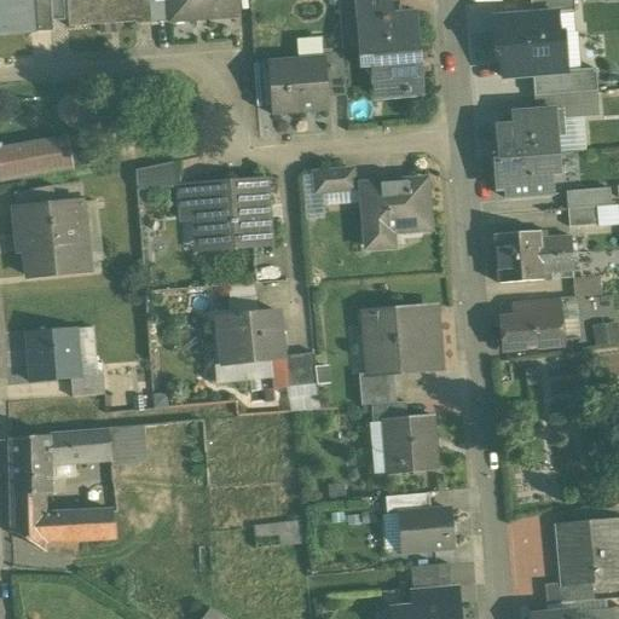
[(28,0),(0,0),(0,35),(32,33),(28,0)]
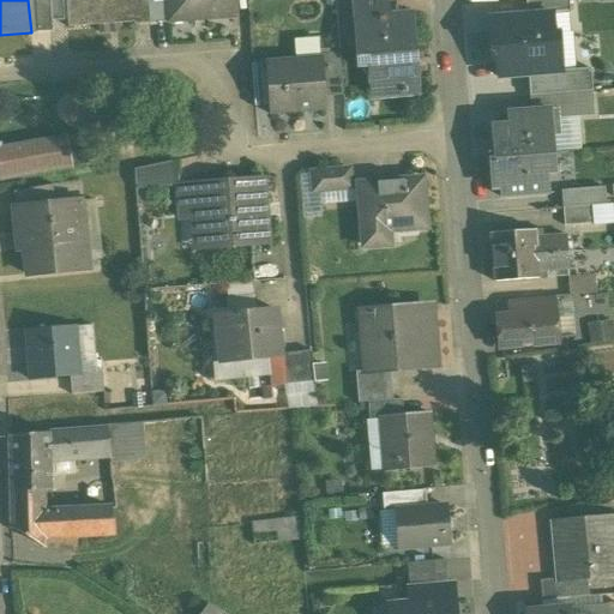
[(48,0),(32,0),(36,32),(52,31),(50,22),(48,0)]
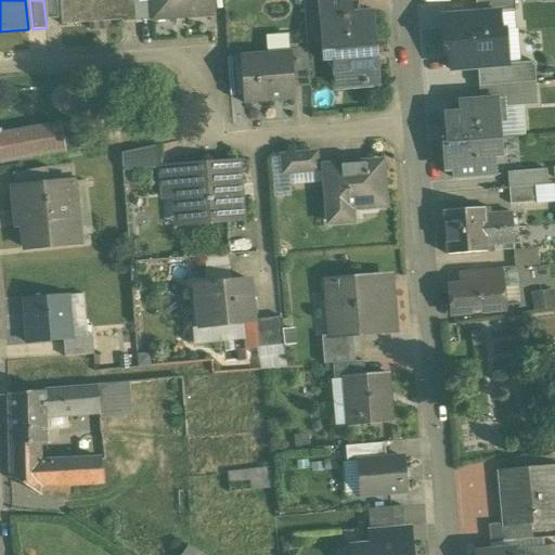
[(57,0),(43,0),(46,20),(60,18),(57,0)]
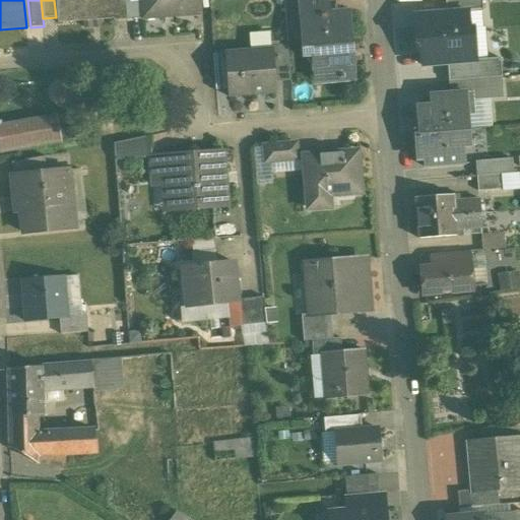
[(56,0),(58,23),(113,19),(113,20),(126,19),(124,0),(56,0)]
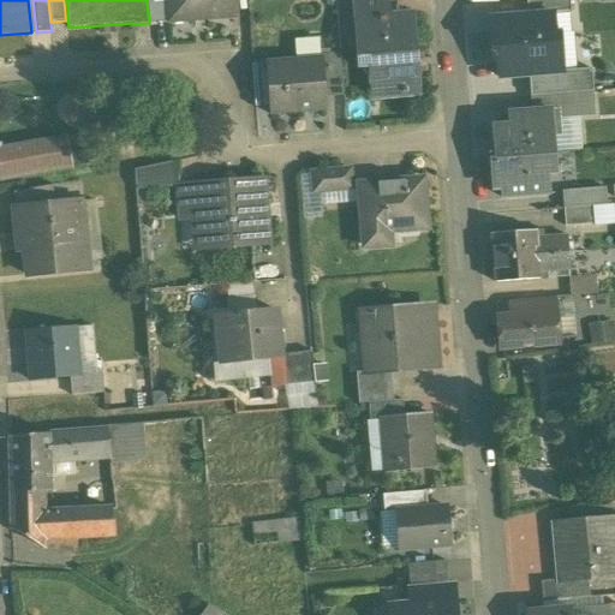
[(233,0),(165,0),(167,22),(236,17),(233,0)]
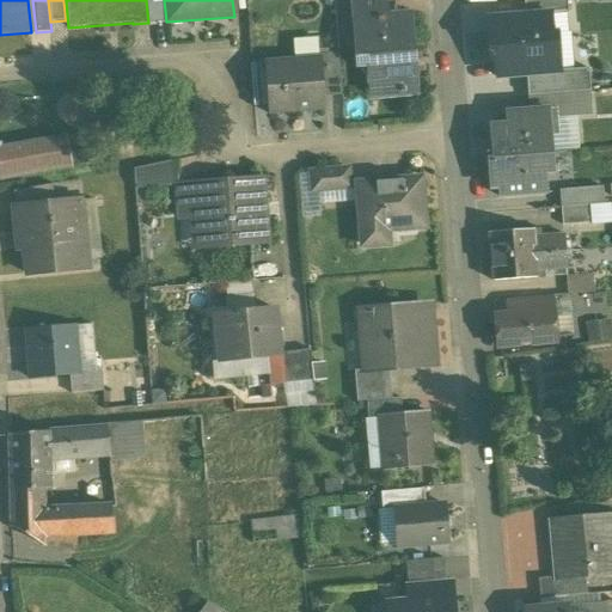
[(383,0),(349,0),(350,22),(359,22),(362,20),(361,13),(384,11),(383,0)]
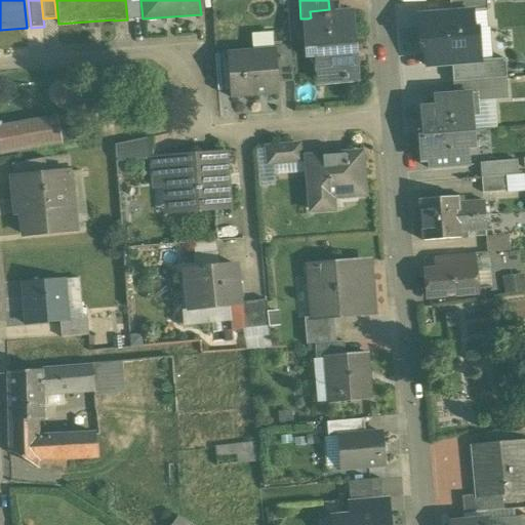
[(485,0),(460,0),(449,1),(450,13),(471,12),(471,13),(487,12),(485,0)]
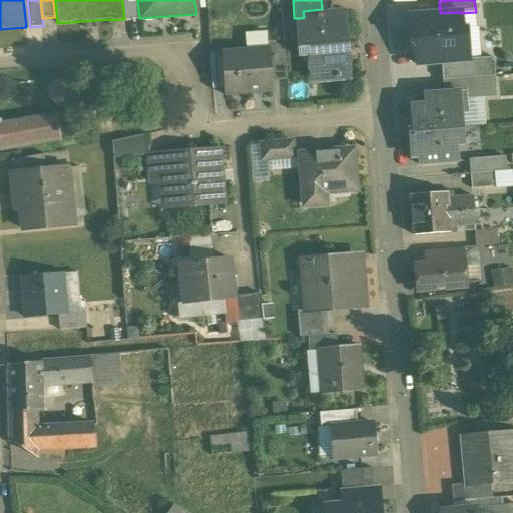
[(339,13),(323,14),(322,9),(303,11),(304,17),(301,18),(303,47),(313,46),(316,79),(348,77),(347,56),(342,56),(339,13)]
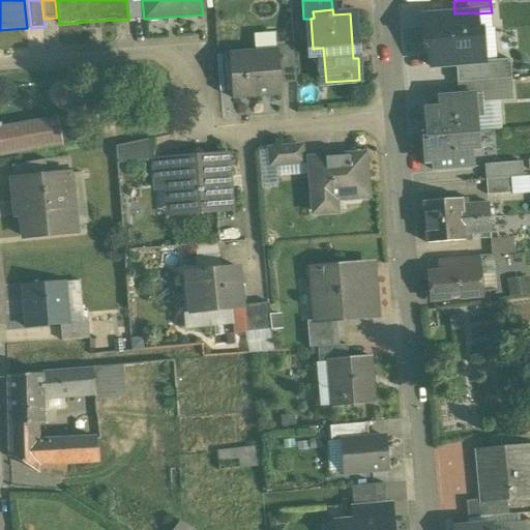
[(454,13),(421,17),(423,43),(428,43),(430,67),(455,66),(483,63),(483,62),(481,30),(477,30),(475,13),(475,12),(454,13)]
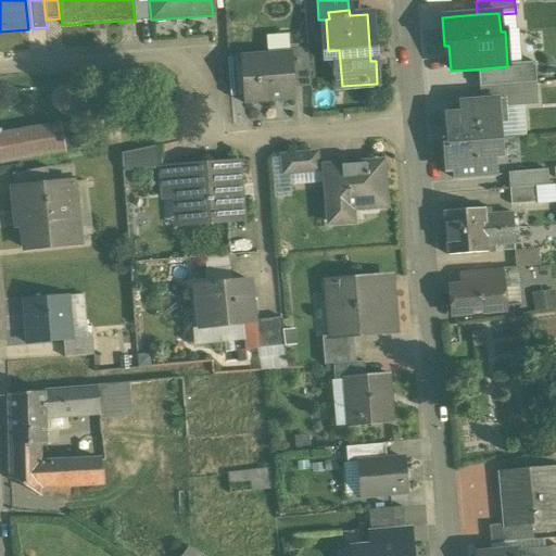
[(289,58),(269,60),(269,55),(241,58),(241,55),(239,55),(243,103),(244,103),(244,101),(275,99),(274,98),(292,97),(292,100),(293,100),(293,88),(291,59),(290,52),(288,52),(289,58)]
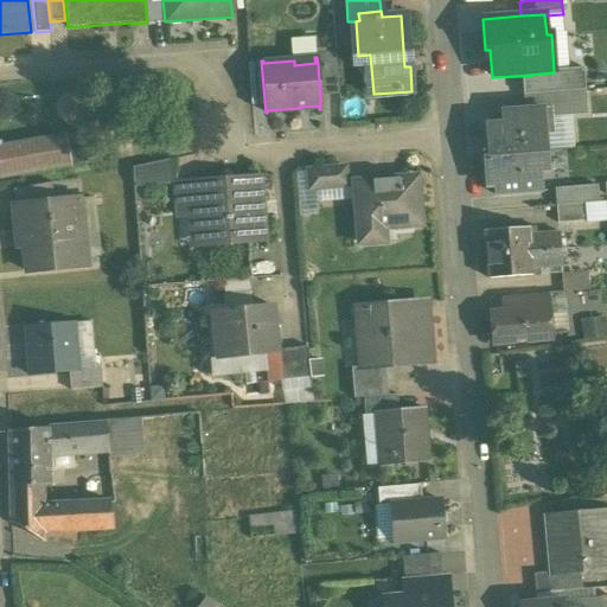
[(336,63),(318,64),(320,96),(339,95),(336,63)]
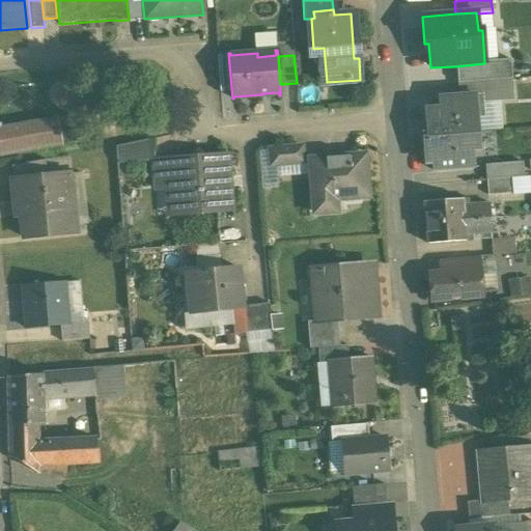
[(484,63),(456,66),(457,84),(511,80),(510,60),(484,62),(484,63)]
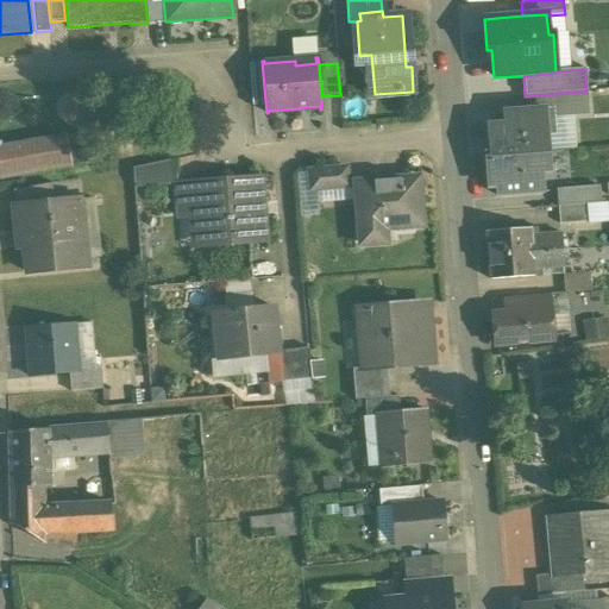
[(586,92),(525,96),(526,111),(544,110),(545,119),(554,119),(589,115),(586,92)]
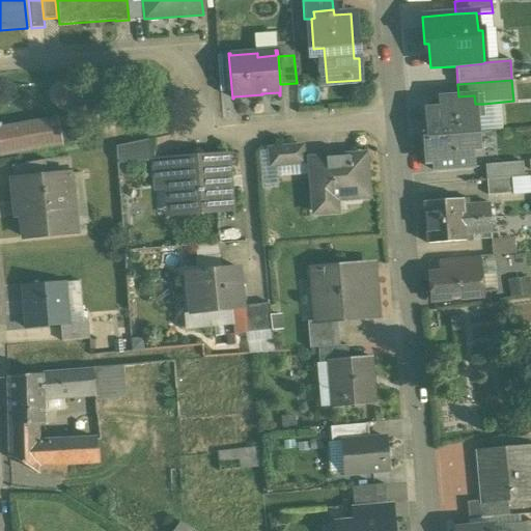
[(458,96),(440,99),(441,109),(425,110),(427,134),(423,135),(423,137),(477,132),(476,118),(475,104),(474,95),(458,96)]
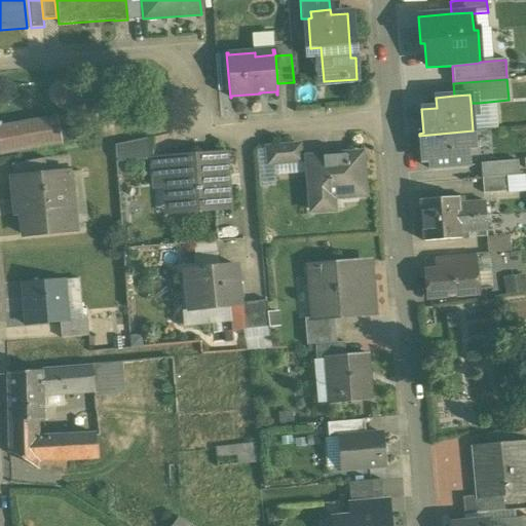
[(479,103),(471,103),(472,117),(480,117),(479,103)]
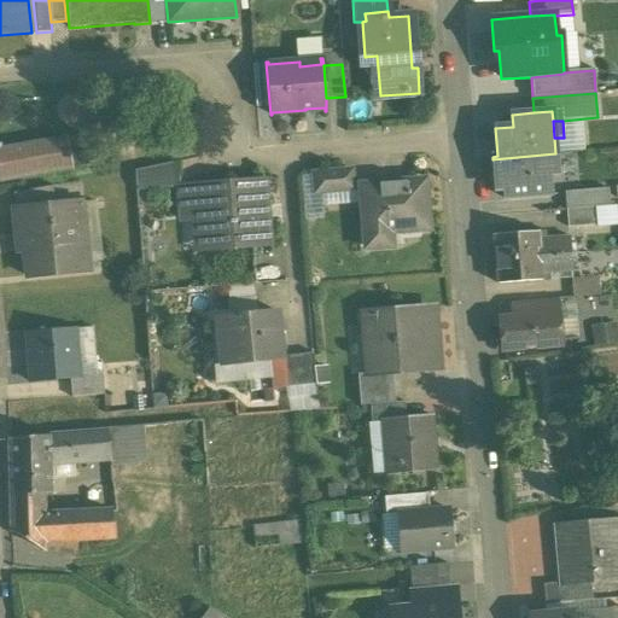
[(65,138),(0,149),(0,179),(71,167),(69,153),(65,138)]
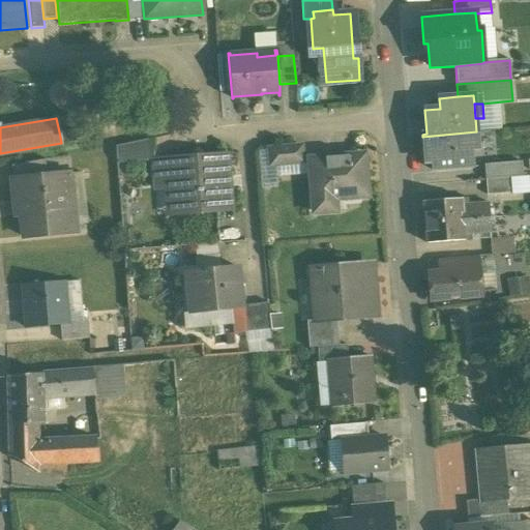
[(75,128),(59,131),(61,143),(77,140),(75,128)]
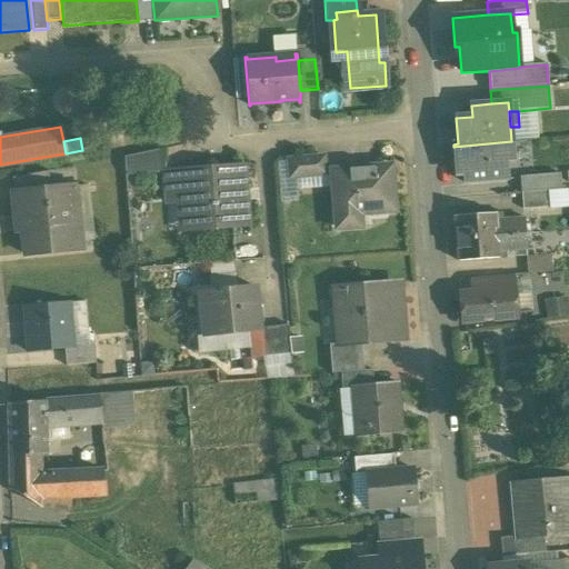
[(511,141),(453,147),(456,176),(463,175),(465,183),(507,180),(505,162),(512,161),(511,141)]
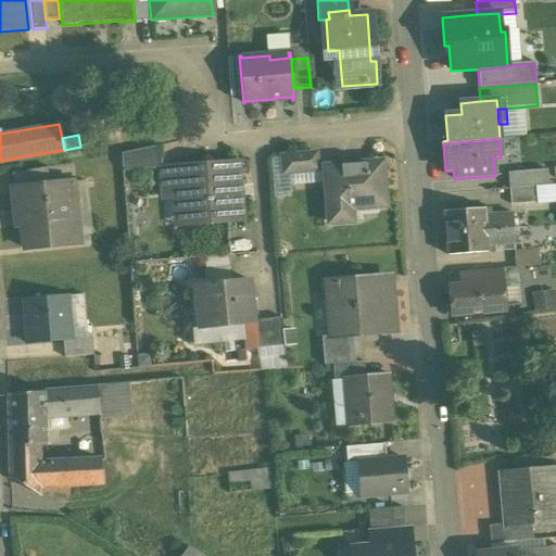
[(160,144),(121,152),(122,167),(161,164),(160,144)]
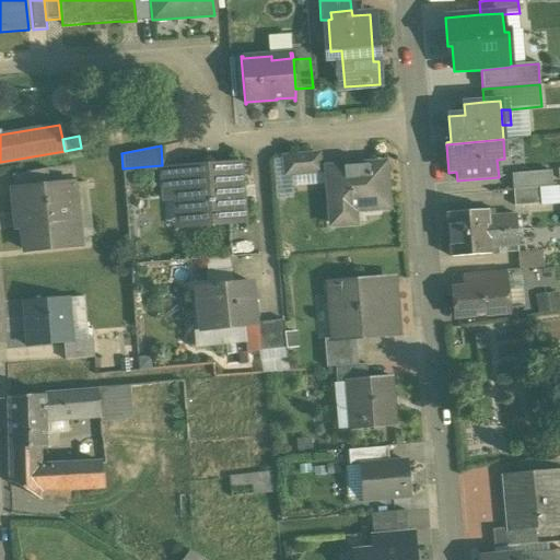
[(317,153),(282,156),(284,174),(318,171),(317,153)]
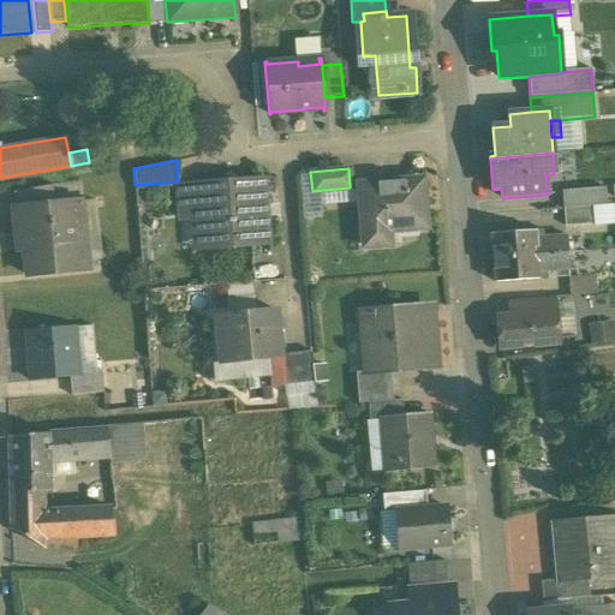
[(422,179),(357,184),(360,232),(425,227),(422,179)]
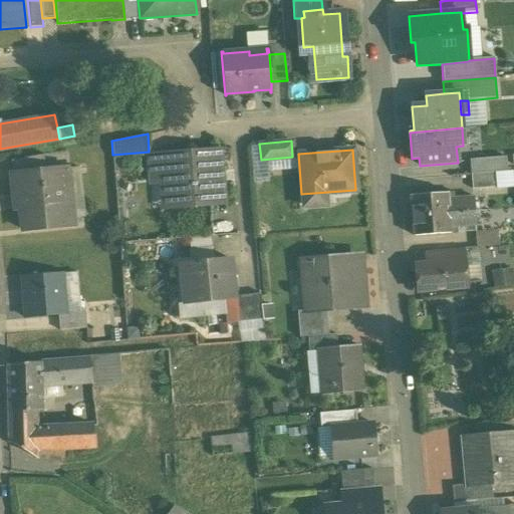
[(219,151),(166,155),(167,180),(171,180),(173,207),(223,203),(219,151)]
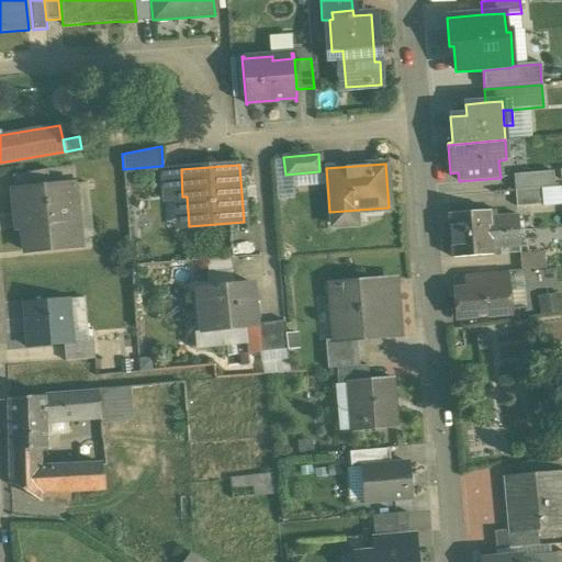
[(47,168),(11,175),(13,190),(49,187),(47,168)]
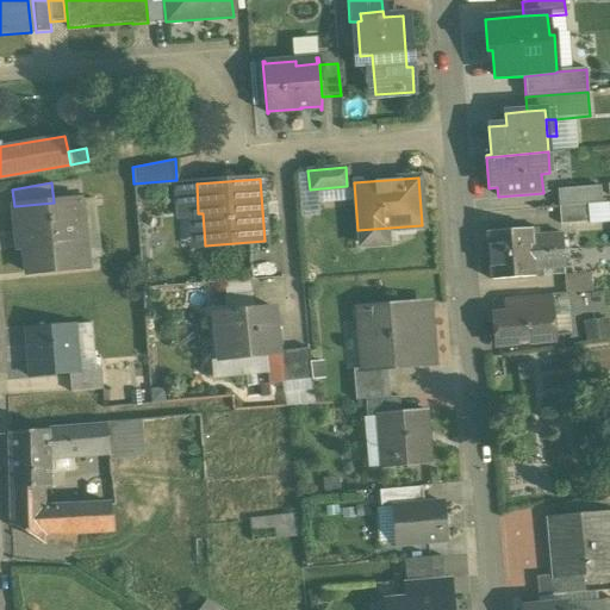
[(197,184),(176,185),(178,216),(198,213),(197,184)]
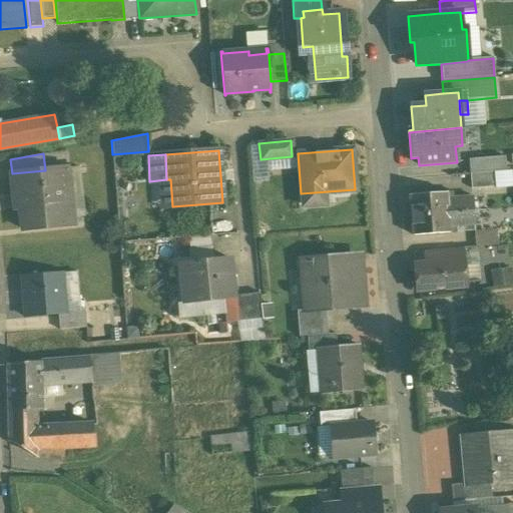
[(505,157),(469,160),(470,174),(495,172),(506,171),(505,157)]
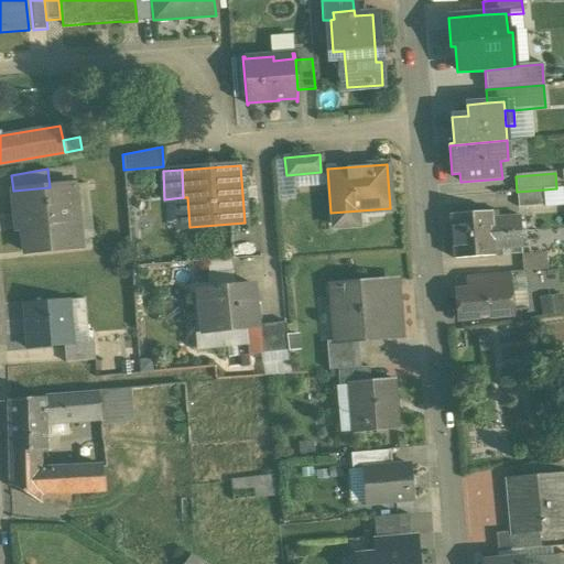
[(13,191),(12,191),(14,216),(19,215),(23,252),(78,247),(73,185),(50,187),(13,191)]
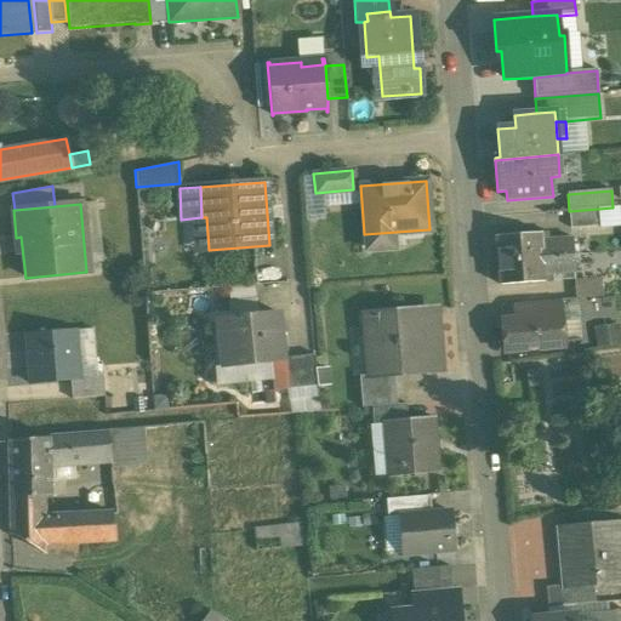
[(599,209),(569,211),(570,228),(600,226),(599,209)]
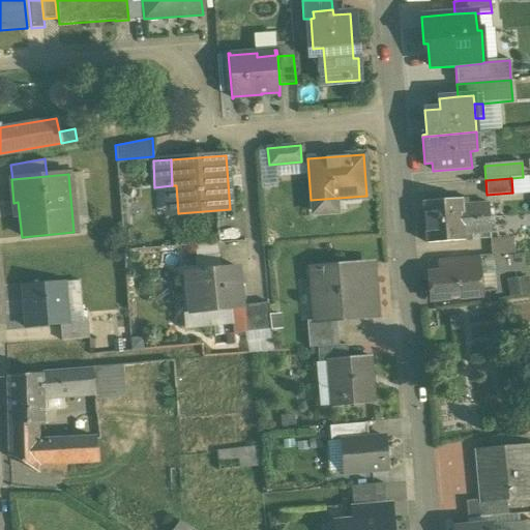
[(467,198),(422,201),(424,222),(424,223),(489,217),(489,214),(493,214),(493,209),(489,209),(488,203),(468,204),(467,198)]
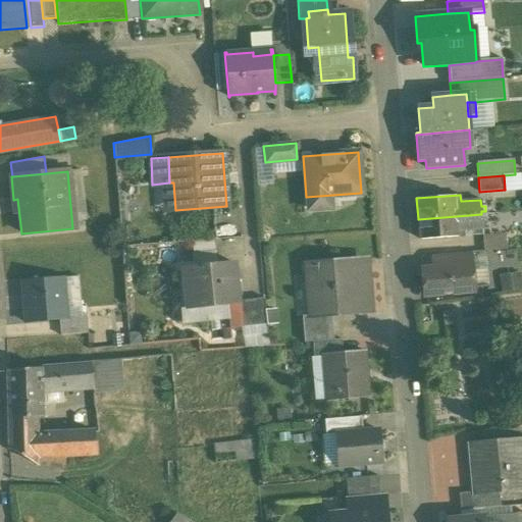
[(481,214),(418,219),(420,239),(463,237),(463,229),(482,228),(481,214)]
